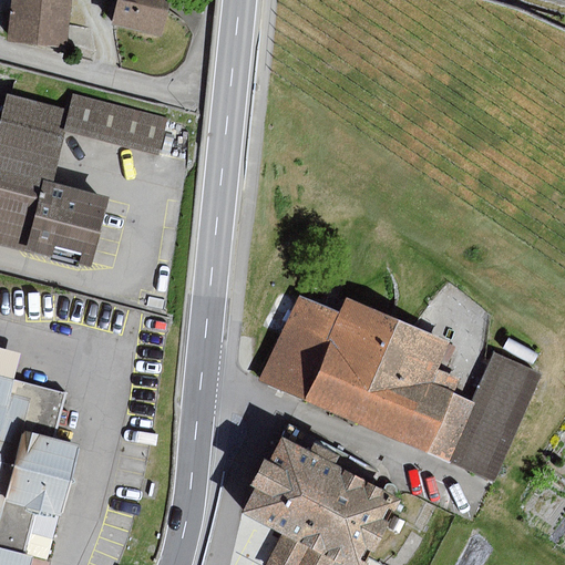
[(11,0),(8,40),(67,45),(71,0),(11,0)]
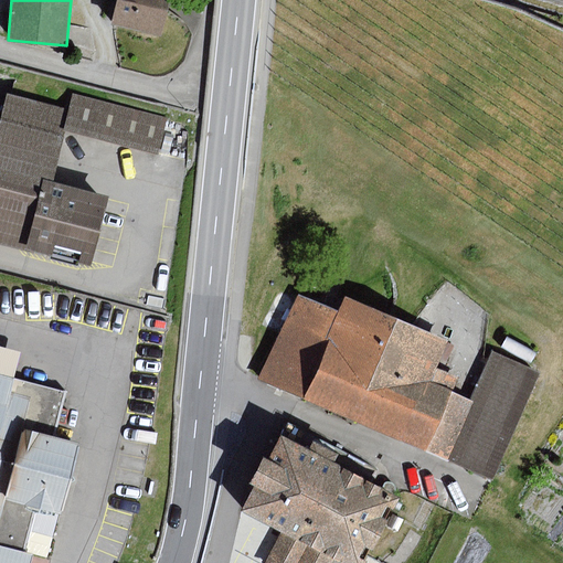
[(116,0),(112,23),(162,34),(169,0),(116,0)]
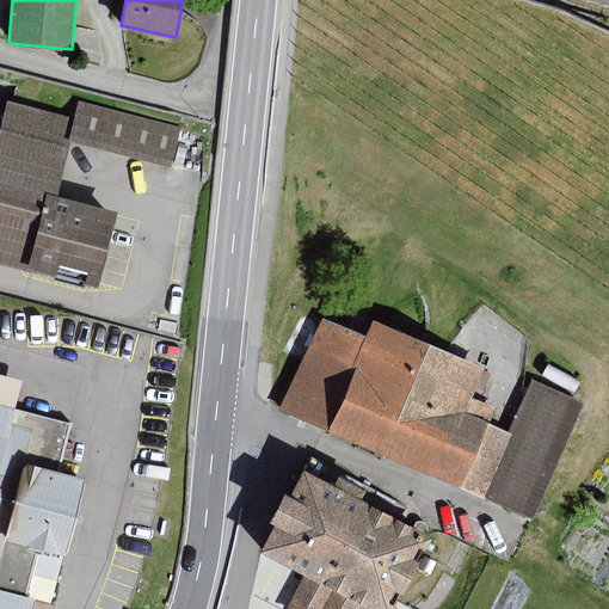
[(178,123),(77,99),(73,117),(67,141),(168,165),(178,123)]
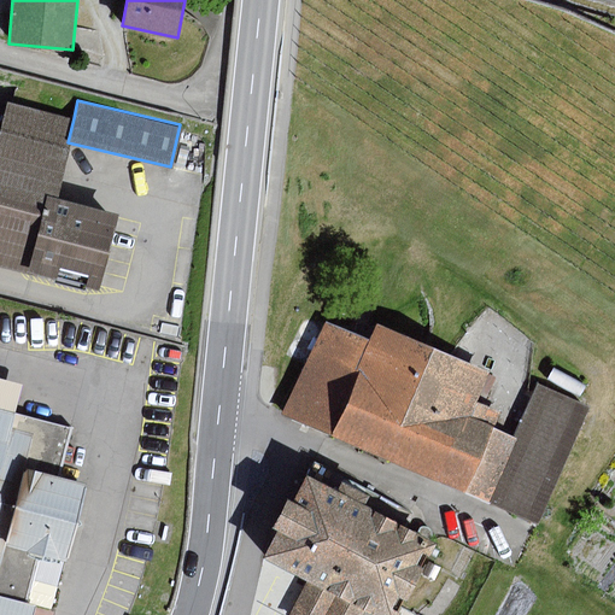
[(0,263),(98,287),(117,215),(53,199),(68,142),(74,118),(7,101),(0,128),(0,263)]
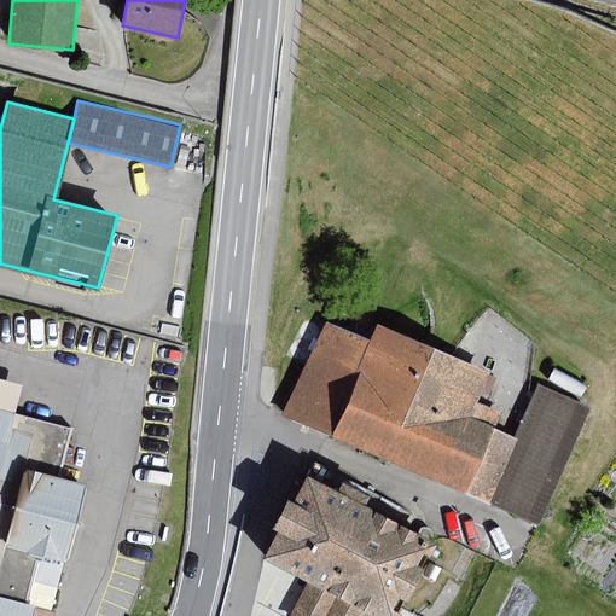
[(365,342),(324,325),(284,416),(539,526),(591,406),(540,384),(518,434),(469,412),(486,375),(372,325),(365,342)]
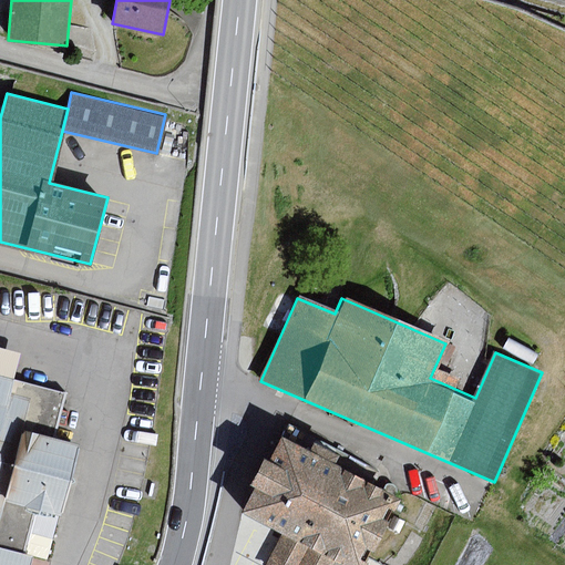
[(0,547),(24,553),(36,509),(62,515),(80,442),(54,437),(65,392),(0,376),(0,547)]
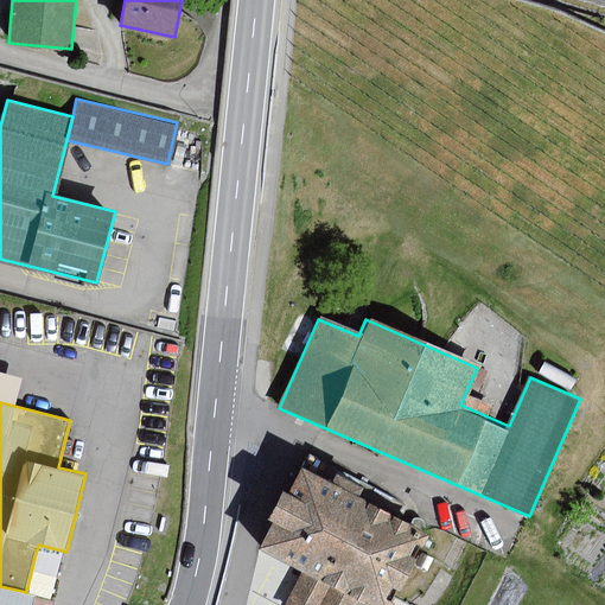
[(430,535),(303,470),(262,549),(300,570),(281,604),(352,604),(357,598),(369,604),(393,604),(394,604),(386,600),(392,587),(401,592),(430,535)]
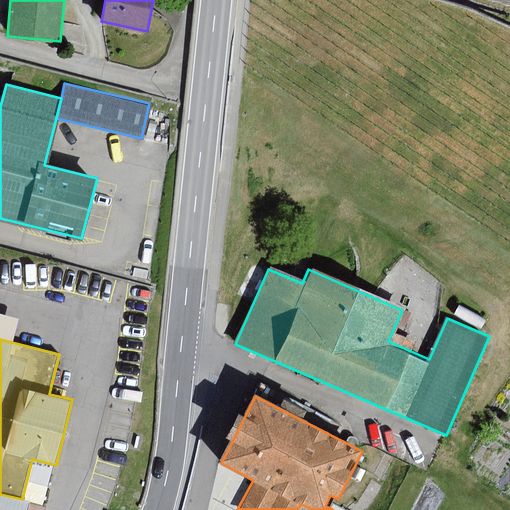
[(0,509),(27,509),(29,501),(22,499),(0,494),(0,509)]
